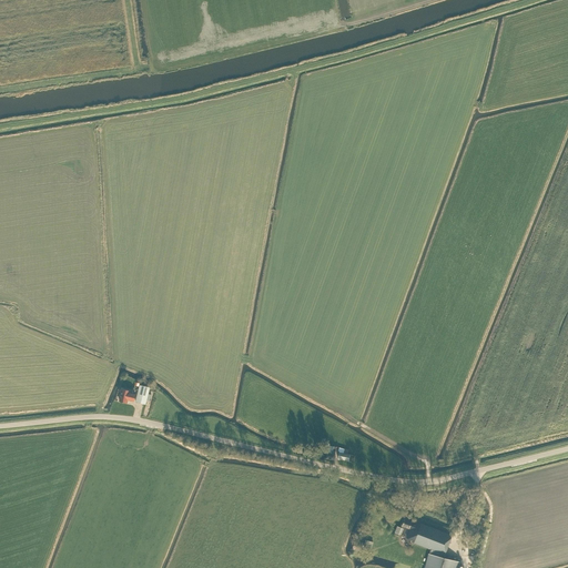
[(146,401),(148,394),(150,387),(140,385),(135,402),(145,404),(146,401)]
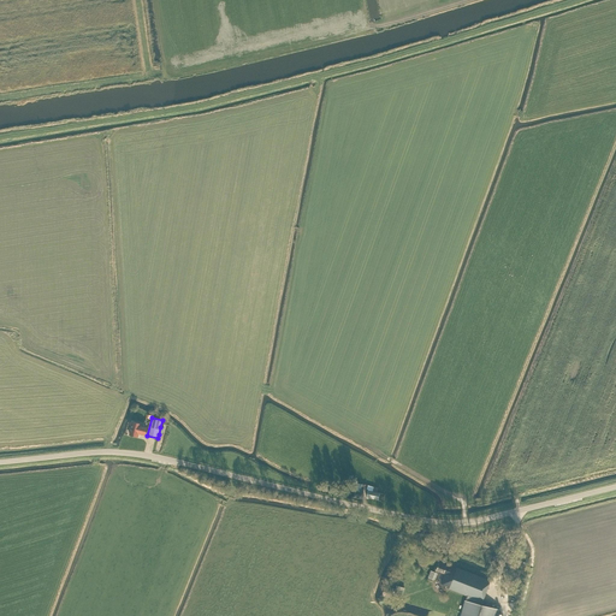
[(132,422),(129,434),(137,437),(138,433),(144,436),(147,427),(140,426),(141,425),(132,422)]
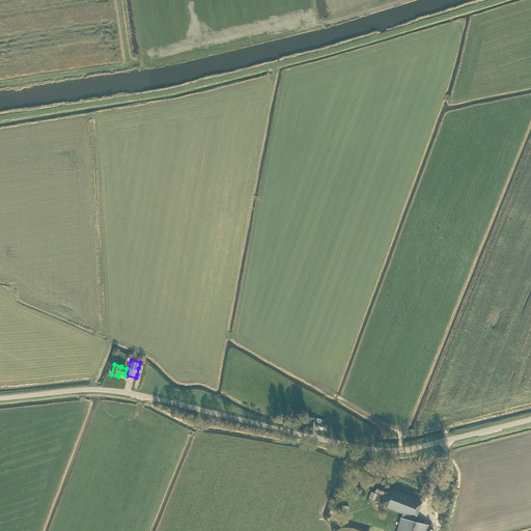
[(306,424),(305,428),(312,430),(313,422),(310,421),(311,421),(311,420),(312,420),(315,421),(316,418),(312,417),(307,417),(307,419),(300,417),(299,422),(306,424)]
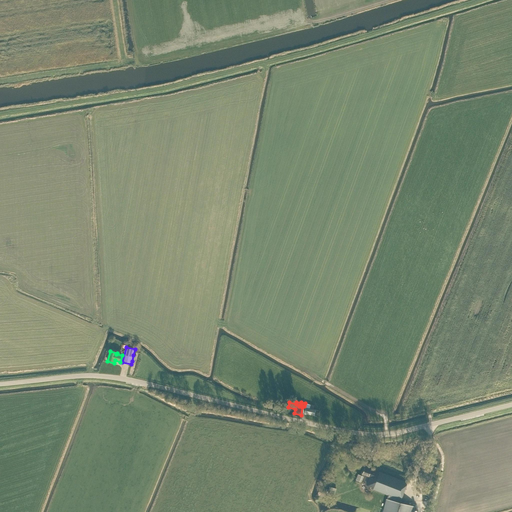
[(304,413),(318,417),(319,411),(316,410),(313,409),(314,406),(306,403),(305,407),(306,407),(306,408),(304,413)]
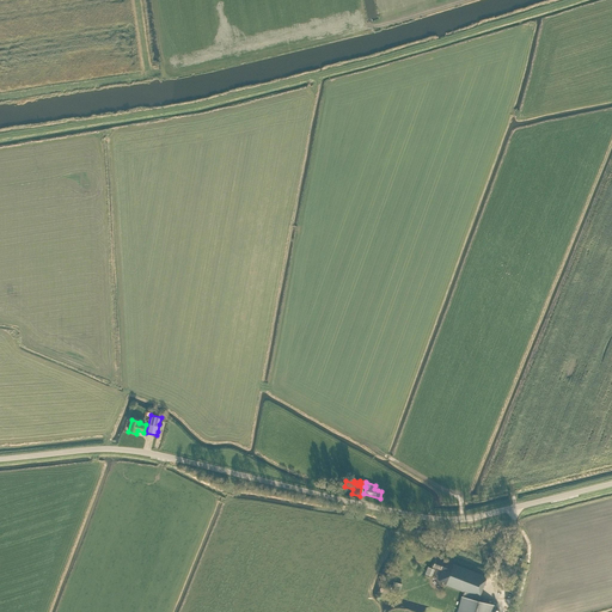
[(442,570),(439,580),(444,582),(442,583),(459,591),(459,592),(464,593),(463,597),(461,597),(457,611),(494,611),(496,606),(478,601),(479,598),(488,577),(453,564),(453,565),(444,562),(436,560),(433,567),(442,570)]
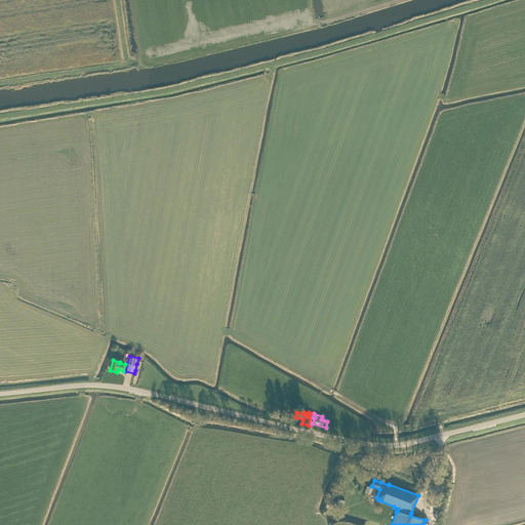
[(345,501),(337,499),(337,502),(334,501),(334,503),(336,505),(335,507),(342,509),(345,501)]
